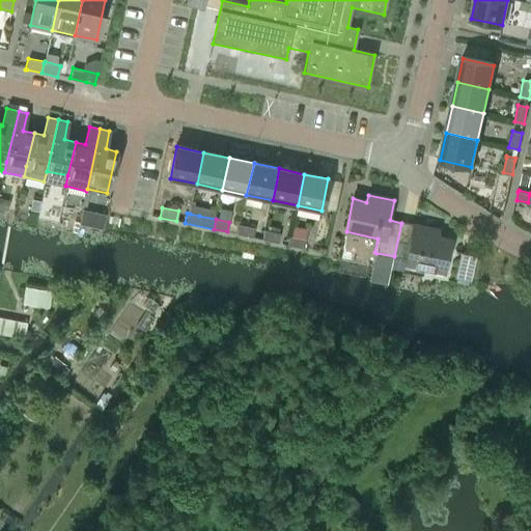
[(394,256),(393,259),(407,261),(406,264),(444,273),(451,241),(439,238),(440,231),(401,223),(394,256)]
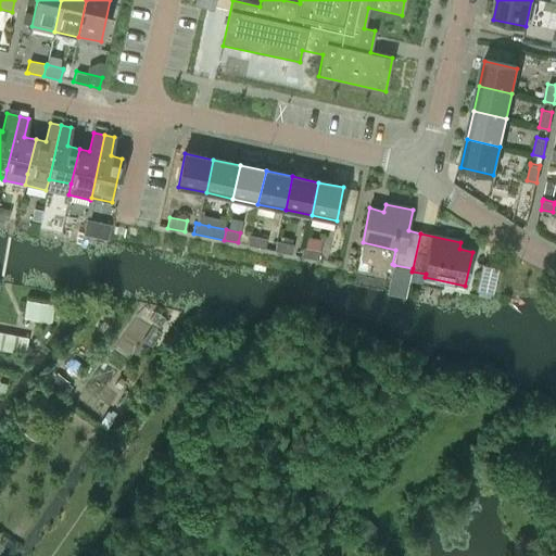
[(266,238),(249,235),(247,245),(264,249),(266,238)]
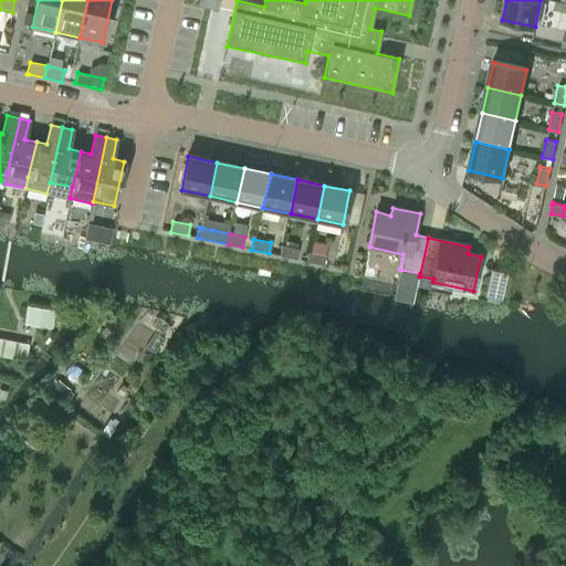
[(281,244),(279,255),(283,255),(296,259),(299,249),(299,248),(296,248),(285,245),(281,244)]
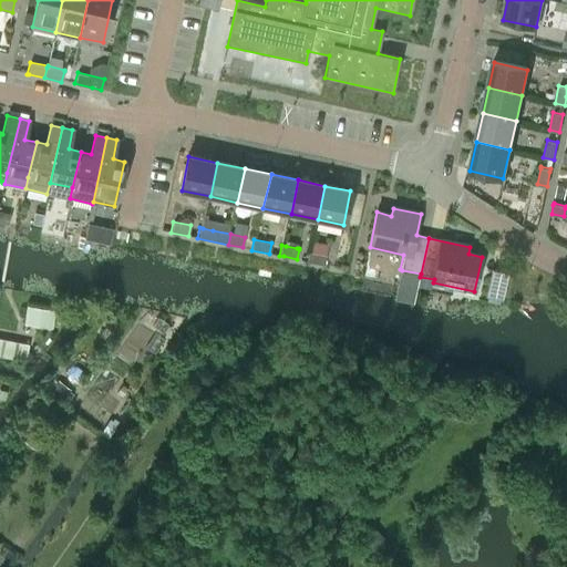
[(325,255),(308,251),(307,261),(322,265),(325,255)]
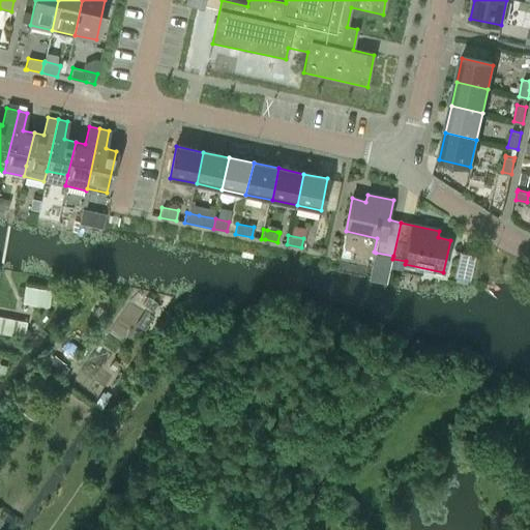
[(0,316),(0,332),(25,337),(28,321),(0,316)]
